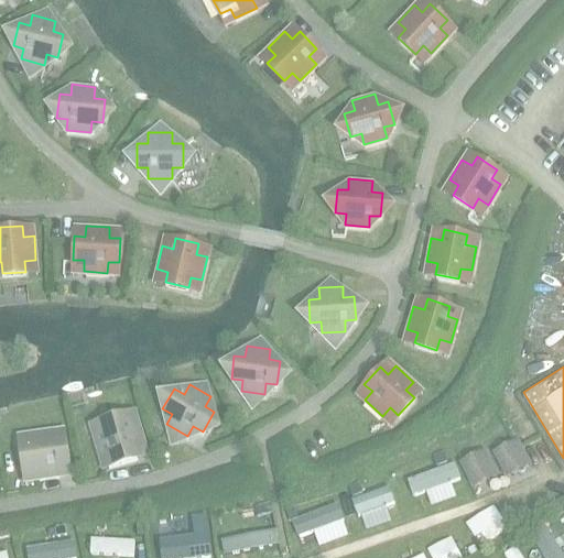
[(94,433),(100,456),(111,452),(114,462),(137,456),(133,446),(144,442),(138,419),(127,423),(123,412),(101,418),(105,429),(94,433)]
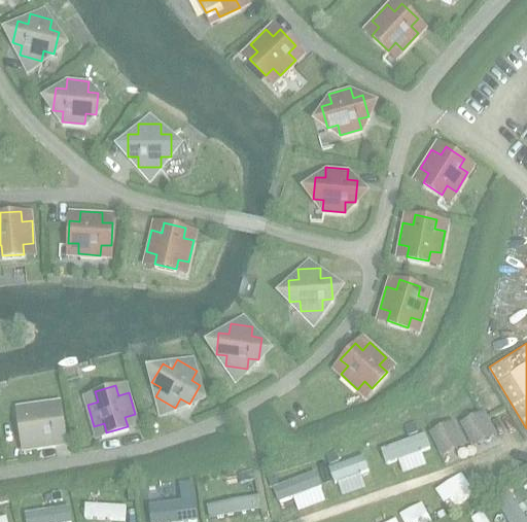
[(19,416),(22,438),(32,437),(33,447),(55,444),(54,433),(64,431),(61,410),(50,411),(49,401),(27,404),(29,414),(19,416)]
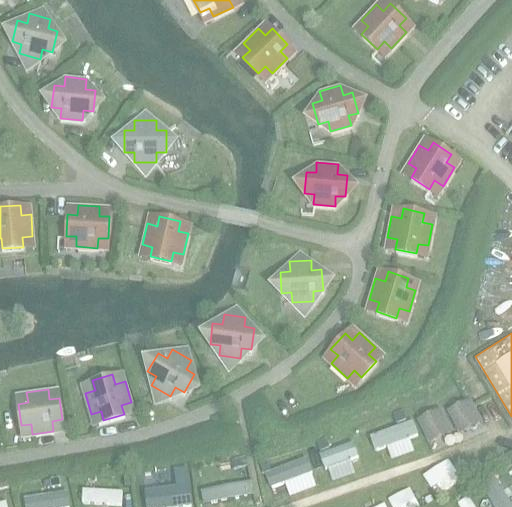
[(472,398),(449,410),(461,433),(484,421),(472,398)]
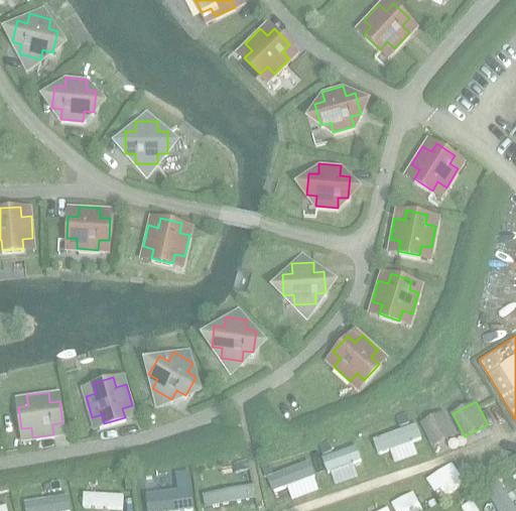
[(406,409),(395,413),(399,423),(409,420),(406,409)]
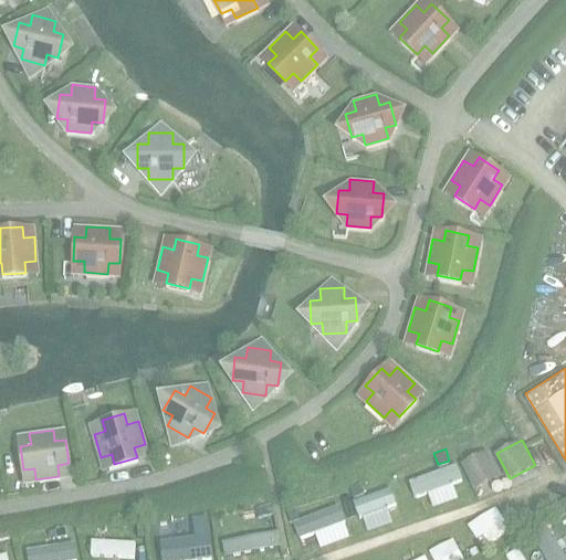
[(492,450),(467,463),(480,488),(505,475),(492,450)]
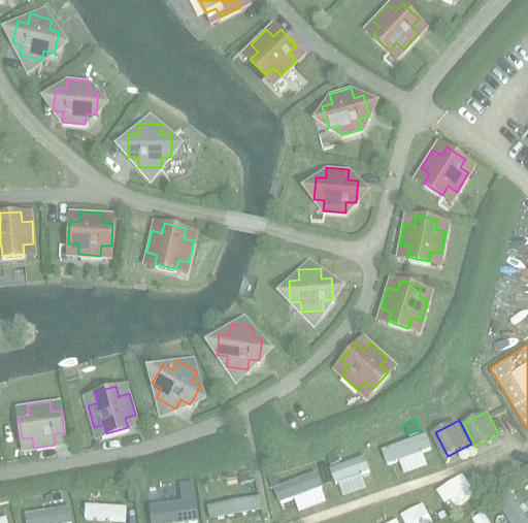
[(364,464),(386,456),(376,435),(356,444),(364,464)]
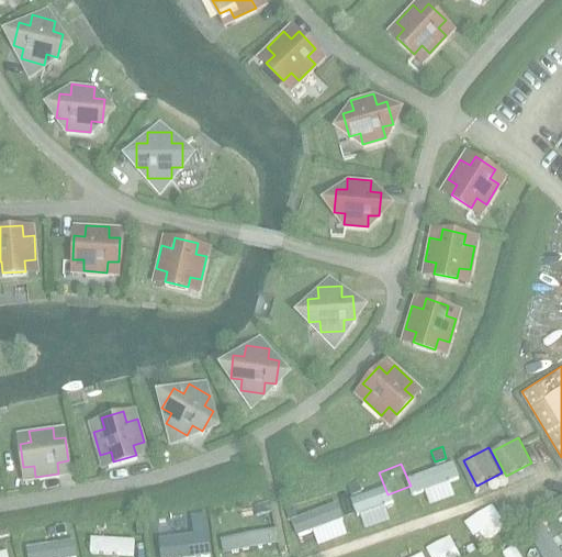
[(357,479),(346,483),(350,494),(361,490),(357,479)]
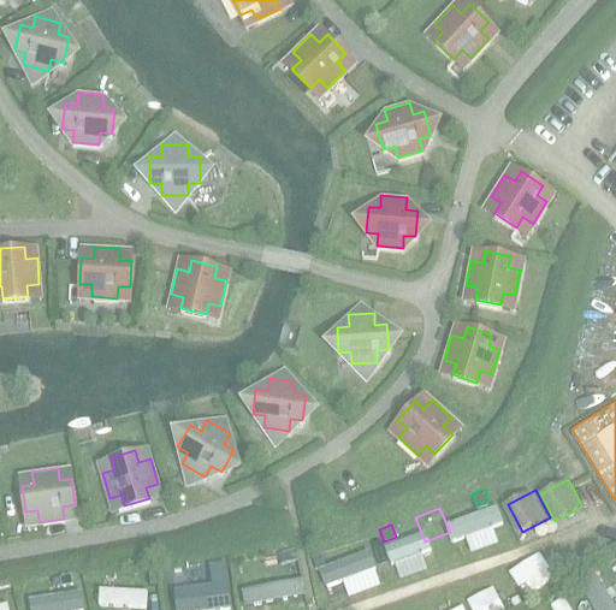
[(292,545),(277,549),(279,560),(295,557),(292,545)]
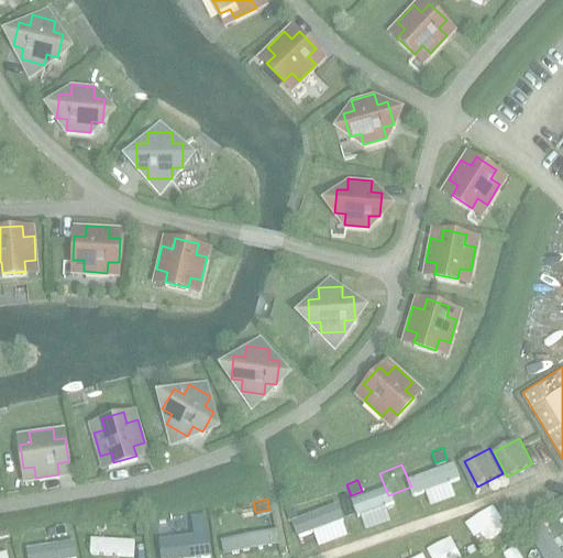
[(293,502),(284,505),(288,518),(297,515),(293,502)]
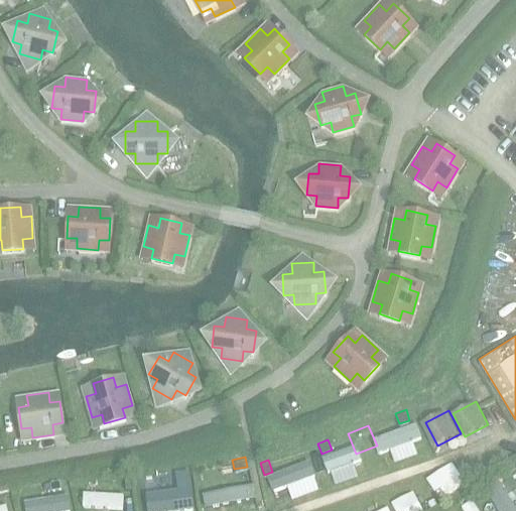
[(208,488),(253,481),(250,467),(206,475),(208,488)]
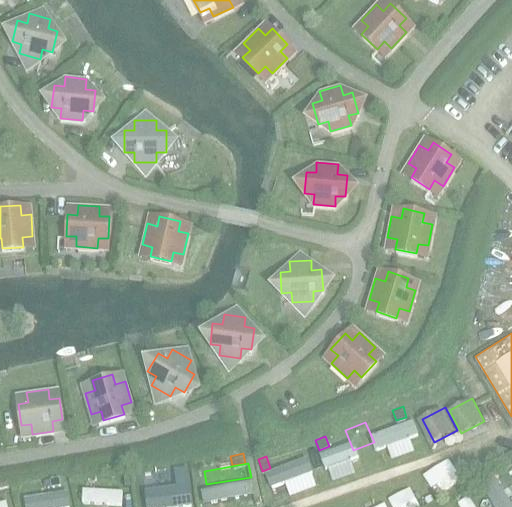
[(508,504),(511,501),(511,482),(503,463),(491,468),(508,504)]
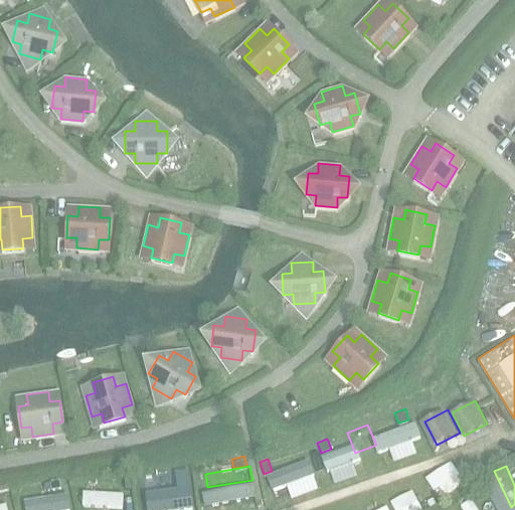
[(186,468),(174,469),(176,489),(189,487),(186,468)]
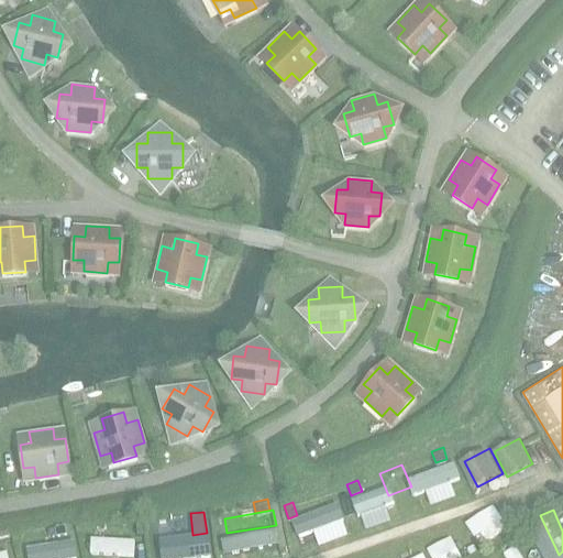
[(65,523),(53,525),(54,533),(66,531),(65,523)]
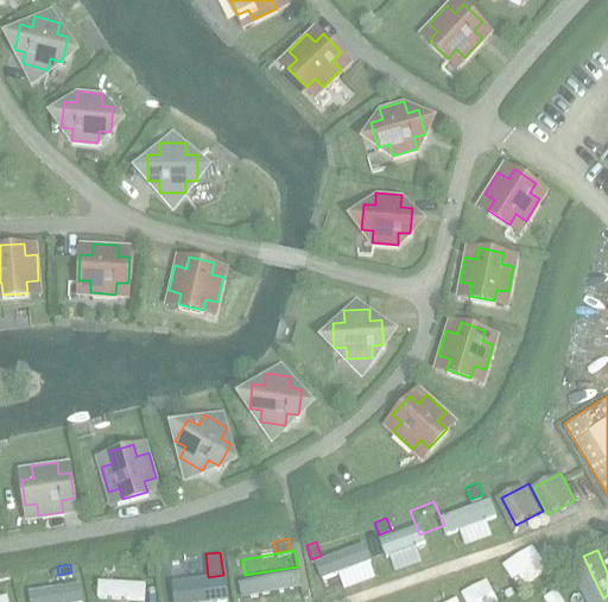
[(578,601),(563,571),(549,577),(561,601),(578,601)]
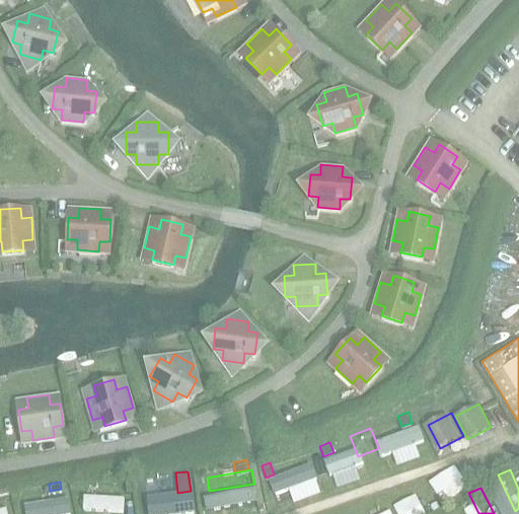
[(0,508),(14,505),(11,492),(0,494),(0,508)]
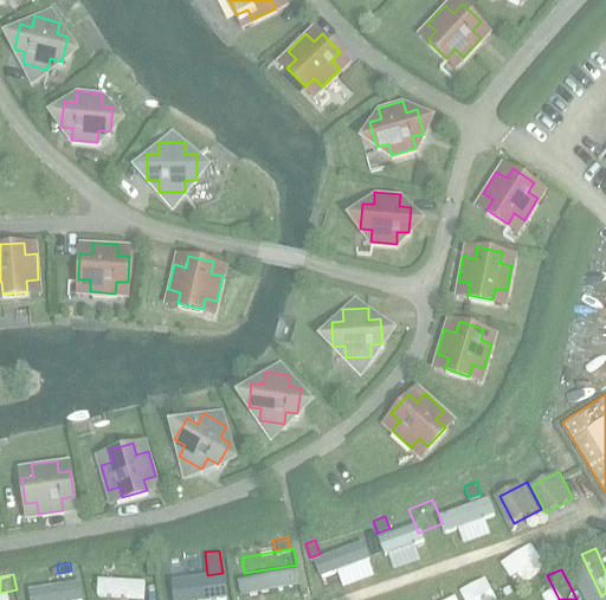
[(469,599),(462,578),(426,591),(430,599),(469,599)]
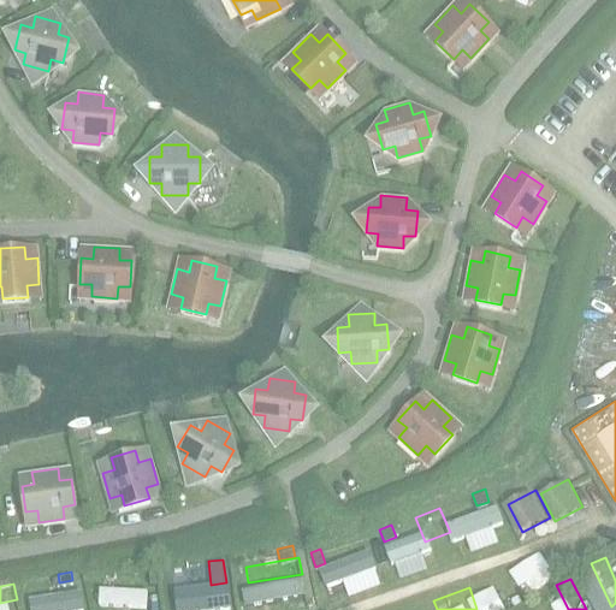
[(519,592),(511,596),(515,603),(522,599),(519,592)]
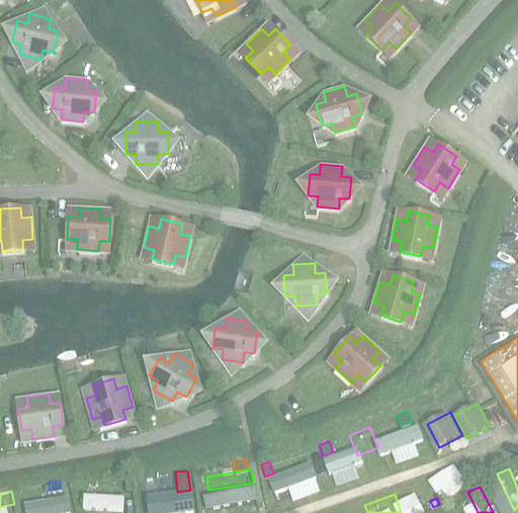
[(442,512),(457,512),(452,502),(440,508),(442,512)]
